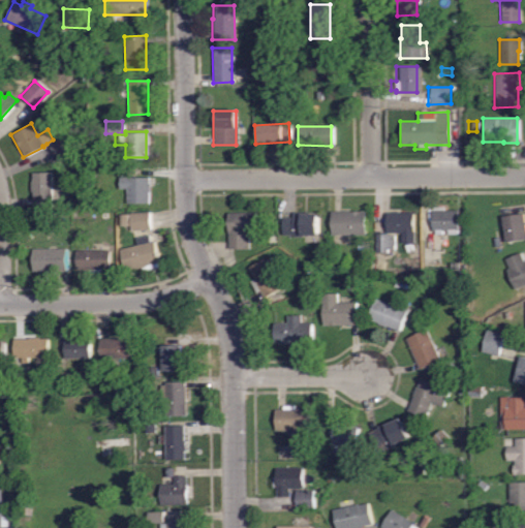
[(53,140),(63,133),(71,150),(55,158),(47,144),(53,140)]
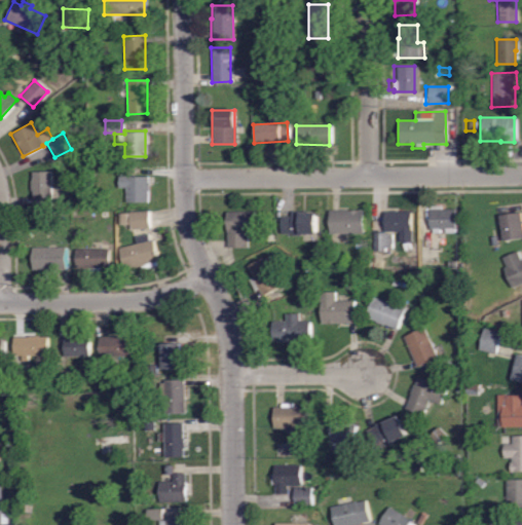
[(49,171),(49,204),(30,204),(30,190),(29,190),(29,180),(30,180),(31,171),(49,171)]
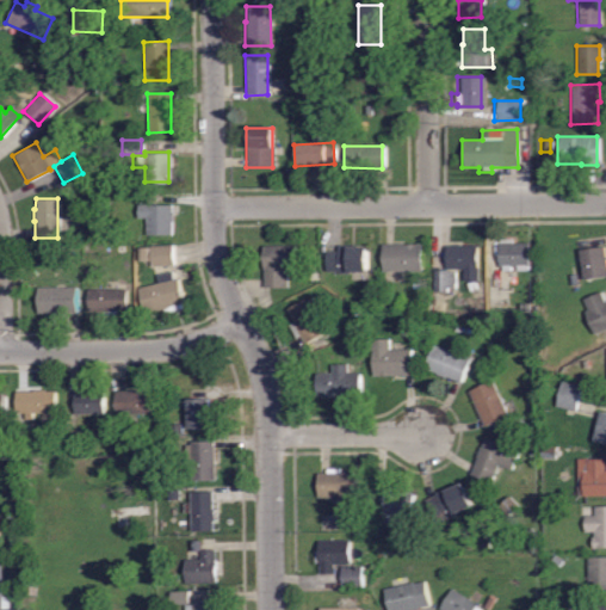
[(174,204),(174,209),(172,209),(172,221),(169,221),(169,234),(144,234),(144,217),(136,217),(136,203),(174,204)]
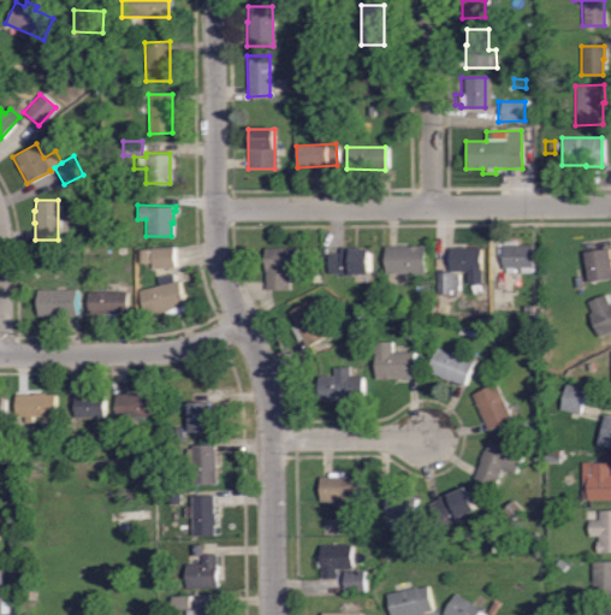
[(515,244),(532,244),(532,268),(500,270),(500,240),(515,240),(515,244)]
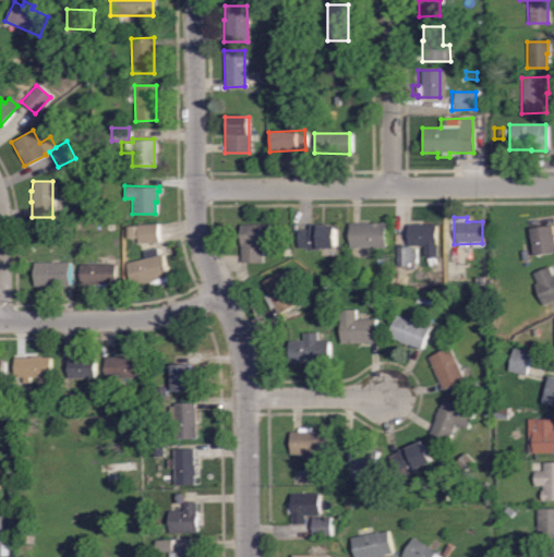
[(157,242),(136,243),(134,225),(156,222),(157,242)]
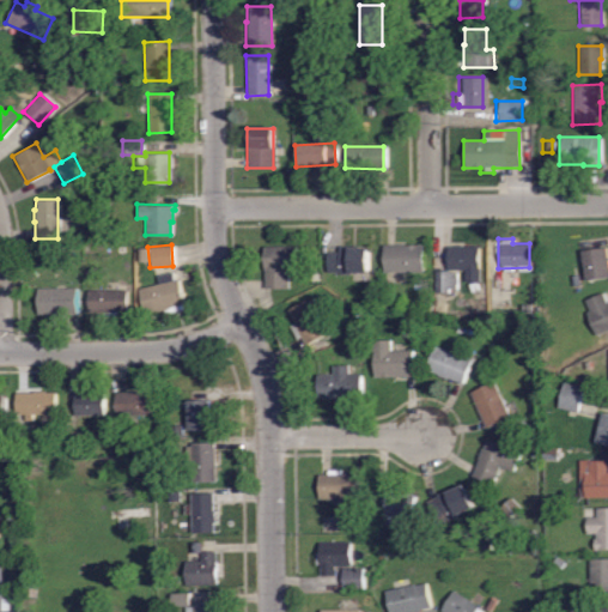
[(421,272),(381,272),(381,244),(421,244),(421,272)]
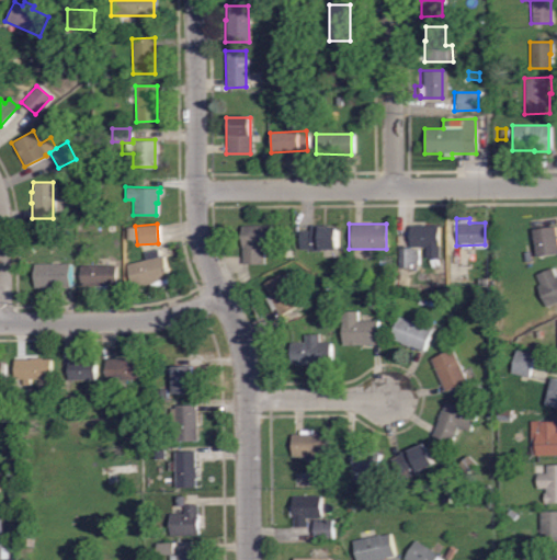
[(269,247),(262,247),(263,264),(240,264),(240,225),(269,225),(269,247)]
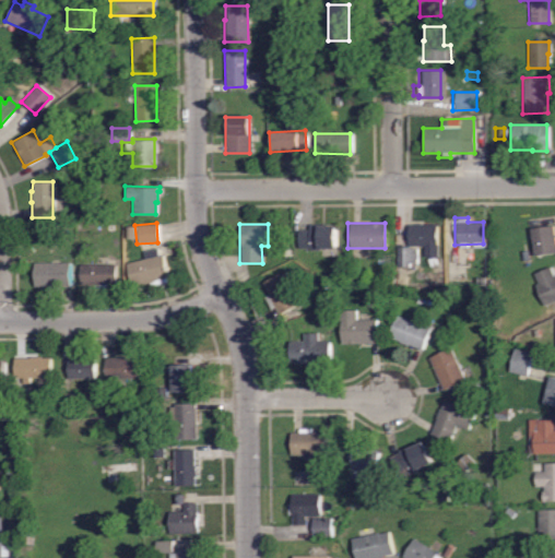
[(334,249),(318,249),(318,250),(308,250),(308,248),(296,248),(296,229),(307,229),(307,224),(333,224),(334,249)]
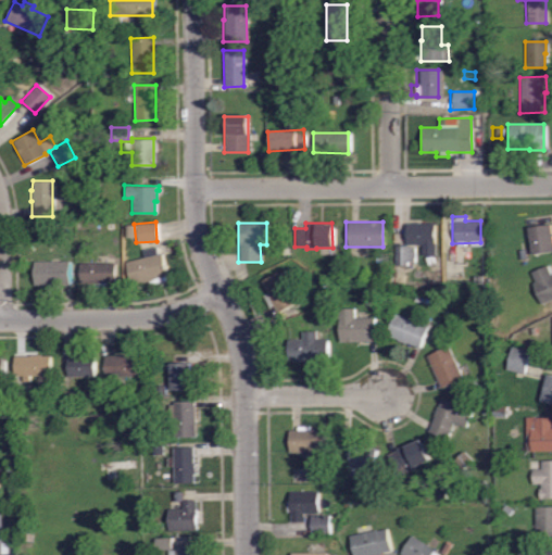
[(433,223),(433,242),(434,242),(434,255),(419,255),(419,246),(405,246),(404,246),(405,223),(433,223)]
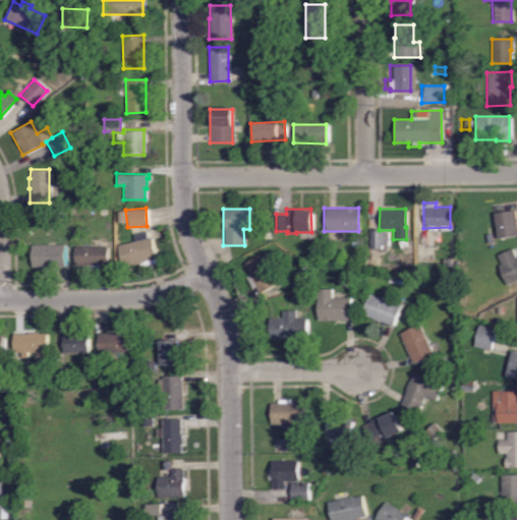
[(126,223),(119,223),(118,211),(125,210),(126,223)]
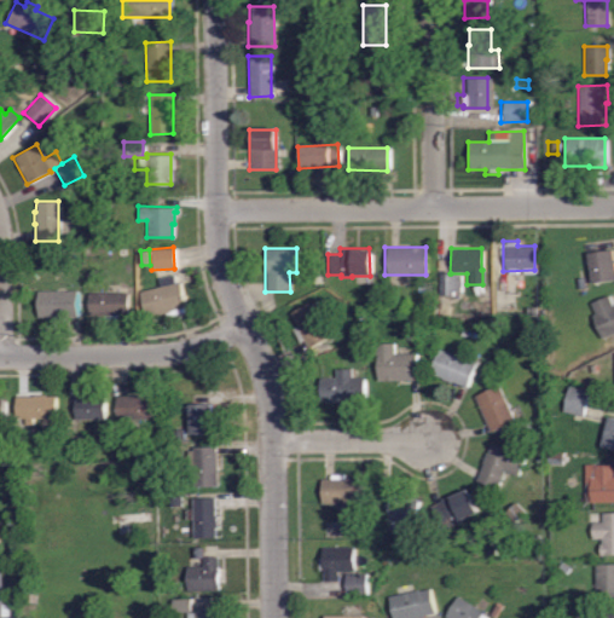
[(613,264),(613,279),(590,283),(585,253),(612,249),(613,264)]
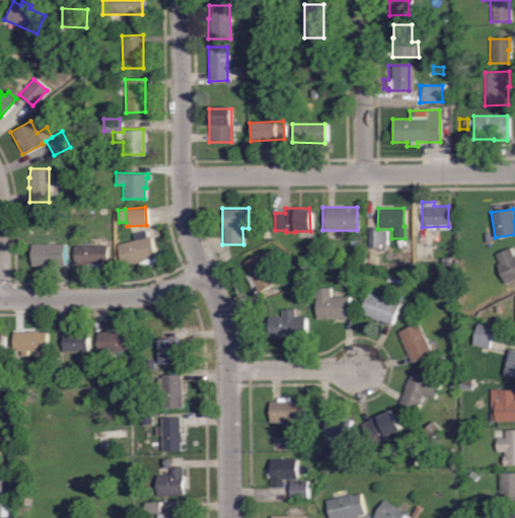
[(145,237),(149,236),(154,256),(153,256),(154,262),(138,266),(137,263),(132,264),(132,263),(121,265),(116,244),(132,240),(130,232),(144,229),(145,237)]
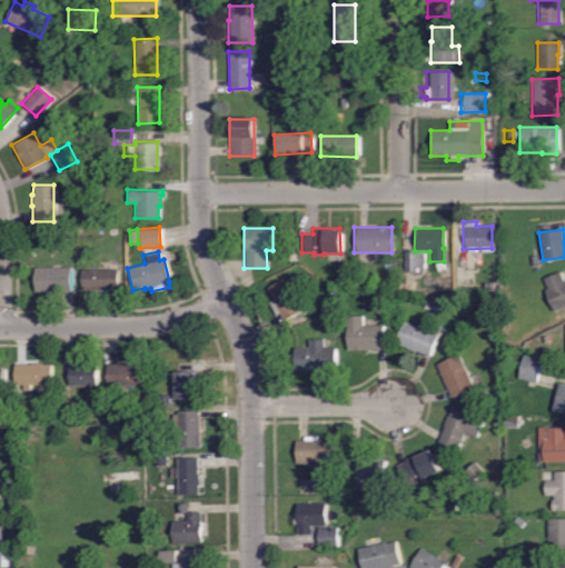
[(415,251),(415,253),(423,253),(423,268),(415,268),(415,271),(402,271),(402,251),(414,251),(415,251)]
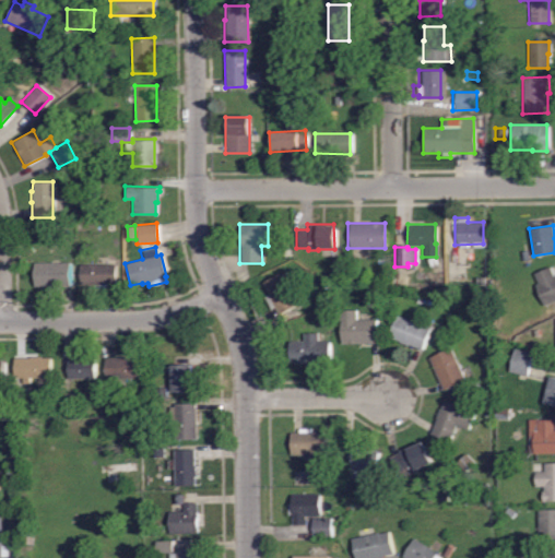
[(528,260),(520,261),(518,251),(526,250),(528,260)]
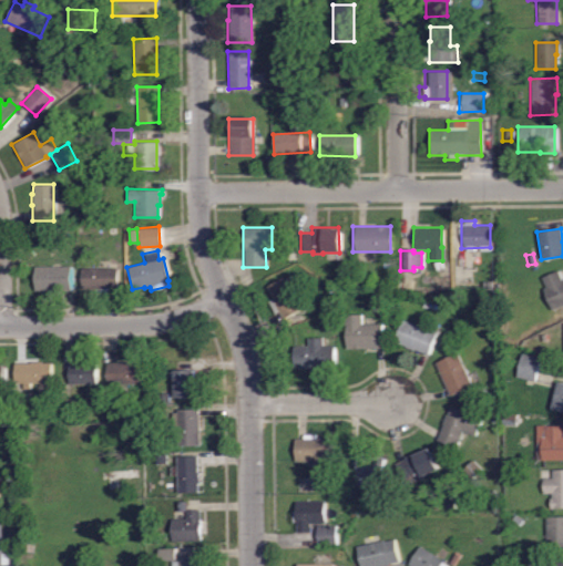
[(70,265),(70,291),(32,291),(32,265),(70,265)]
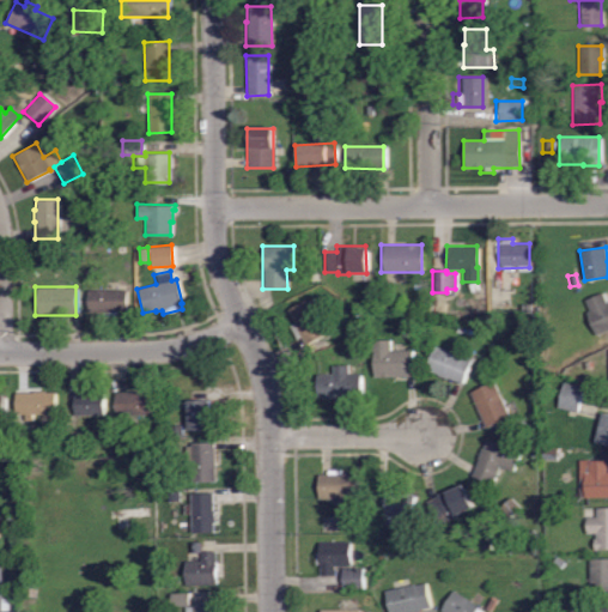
[(125,311),(117,311),(117,317),(102,317),(102,313),(96,313),(96,311),(85,311),(85,290),(125,289),(125,311)]
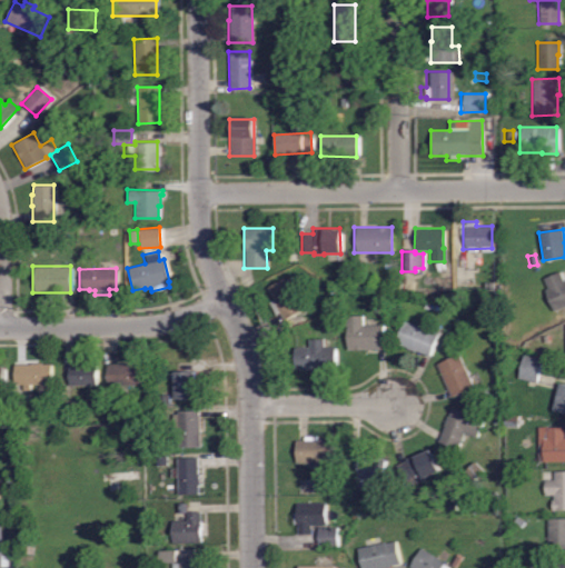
[(563,282),(564,281),(564,306),(552,311),(543,290),(546,288),(542,278),(557,271),(563,282)]
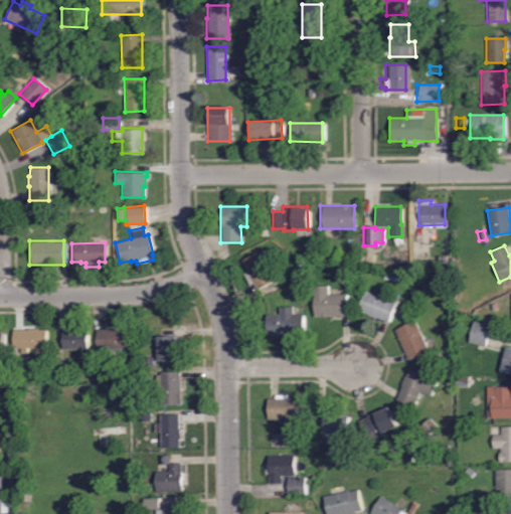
[(265,266),(268,264),(274,273),(270,276),(273,281),(254,290),(251,284),(247,286),(241,273),(245,271),(240,260),(257,251),(265,266)]
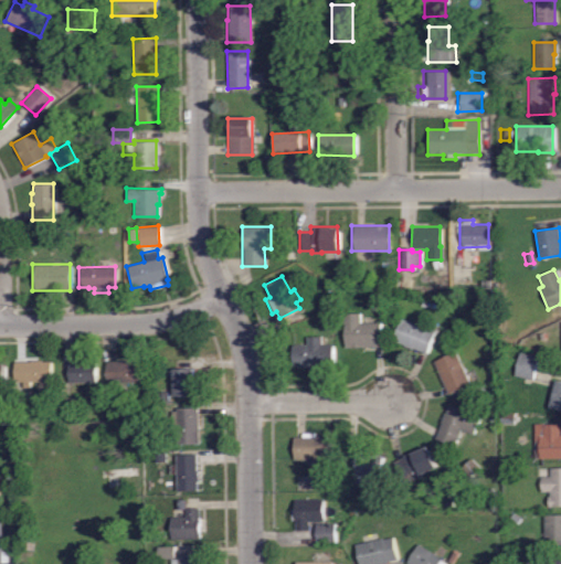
[(357,322),(379,322),(379,347),(342,348),(342,314),(357,314),(357,322)]
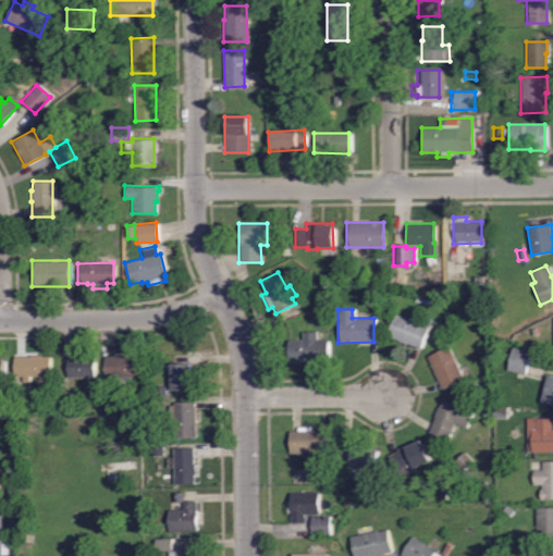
[(427,328),(418,348),(404,343),(404,344),(396,342),(396,340),(384,335),(393,313),(427,328)]
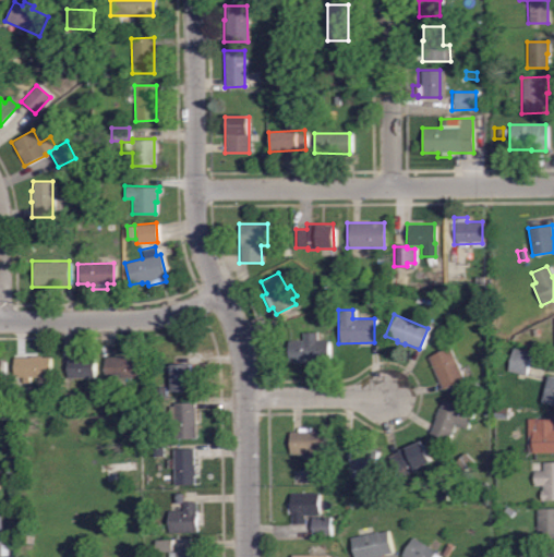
[(315,339),(326,339),(327,362),(286,363),(286,340),(300,340),(300,333),(315,331),(315,339)]
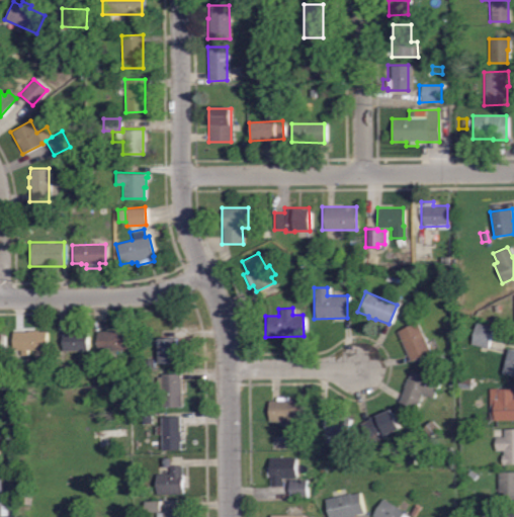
[(429,352),(408,361),(395,331),(416,322),(429,352)]
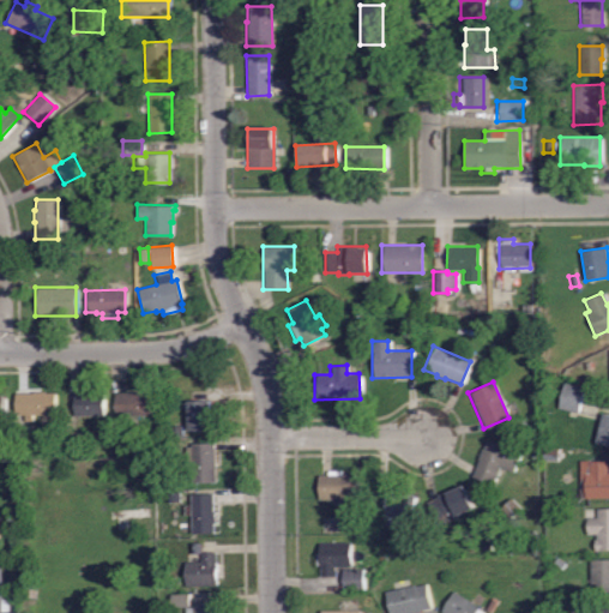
[(580,389),(573,414),(554,408),(560,384),(580,389)]
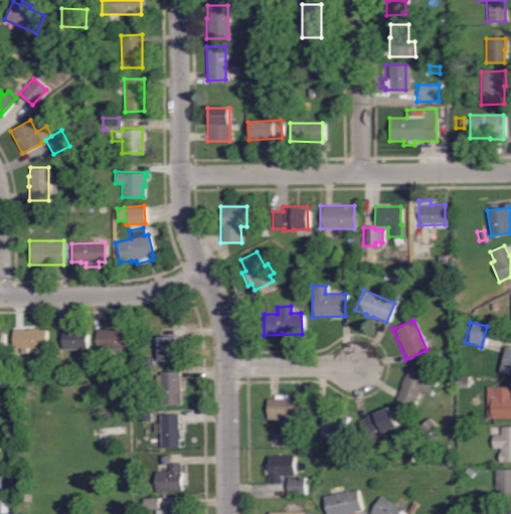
[(36,329),(45,329),(45,348),(26,348),(26,355),(12,355),(11,329),(26,329),(26,328),(36,328),(36,329)]
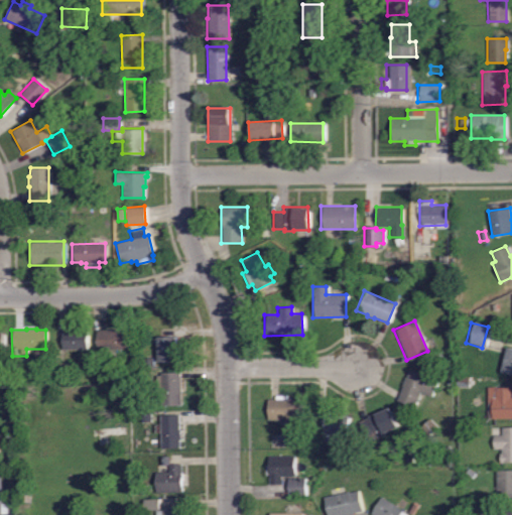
[(129,349),(95,349),(95,330),(128,330),(129,349)]
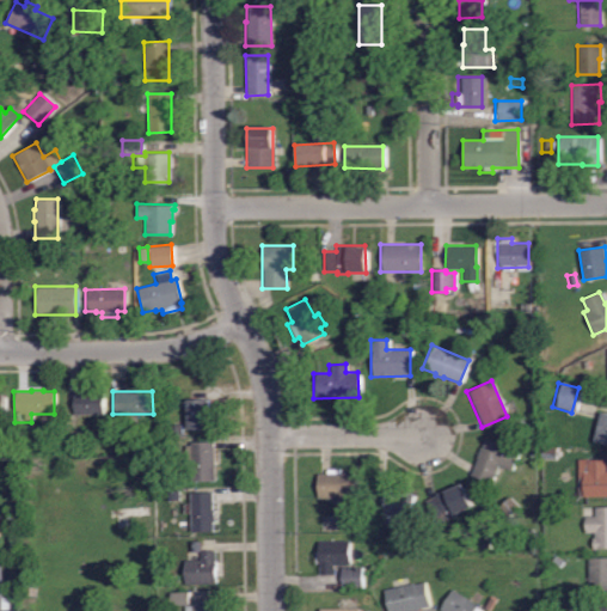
[(103,392),(103,414),(72,414),(73,392),(103,392)]
